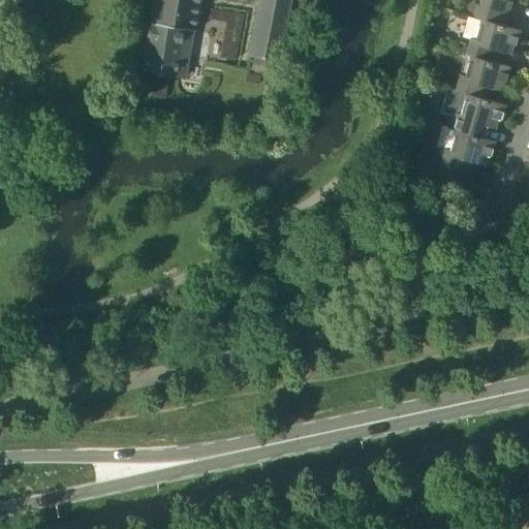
[(196,30),(200,0),(156,0),(145,71),(185,78),(188,57),(180,56),(184,28),(196,30)]
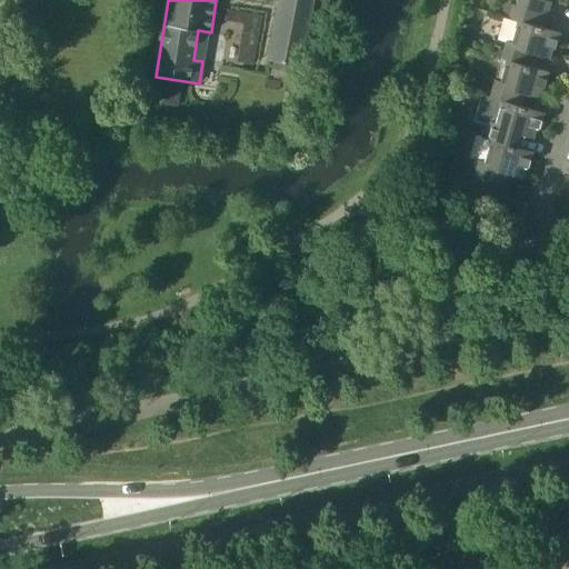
[(311,0),(279,0),(268,61),(299,67),(311,0)]
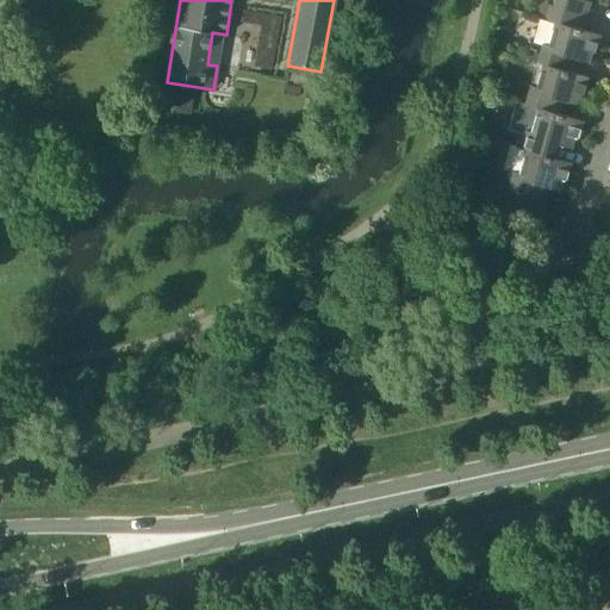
[(554,0),(554,6),(582,14),(585,1),(591,2),(584,0),(554,0)]
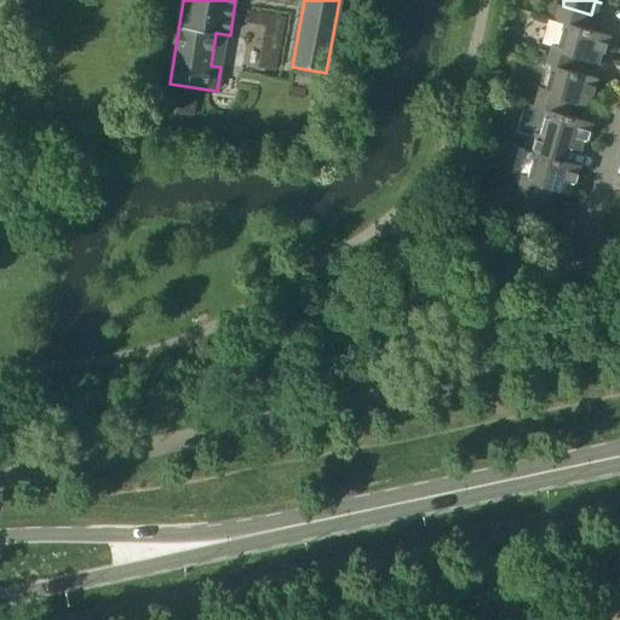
[(591,15),(563,6),(557,5),(554,19),(564,22),(592,30),(596,16),(591,15)]
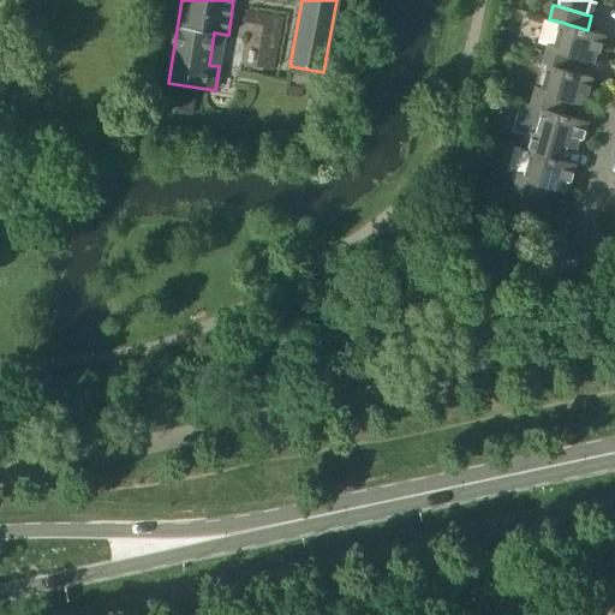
[(542,63),(547,65),(569,71),(573,58),(593,63),(597,52),(601,53),(605,35),(587,30),(560,22),(553,46),(547,45),(542,63)]
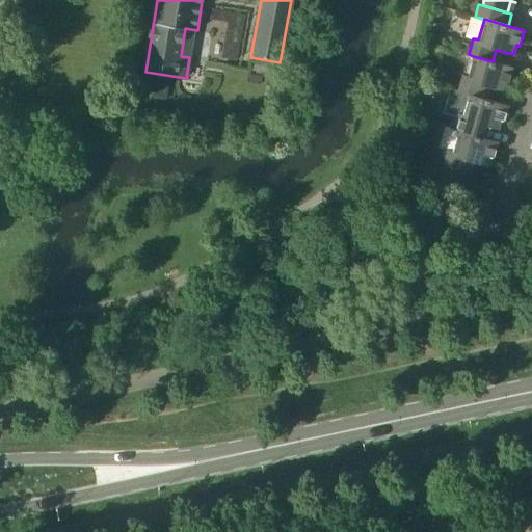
[(485,86),(503,90),(505,81),(508,82),(513,67),(493,61),(473,56),(468,76),(463,75),(458,91),(482,98),(485,86)]
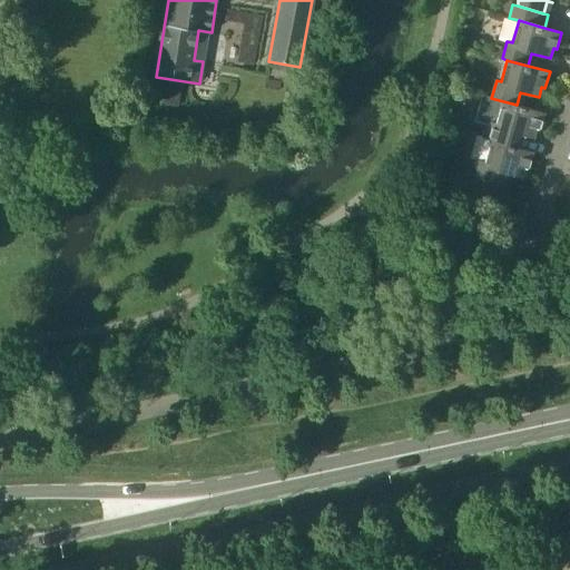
[(485,139),(491,140),(512,146),(516,134),(534,138),(537,128),(540,129),(544,112),(517,105),(491,98),(482,95),(475,121),(490,126),(485,139)]
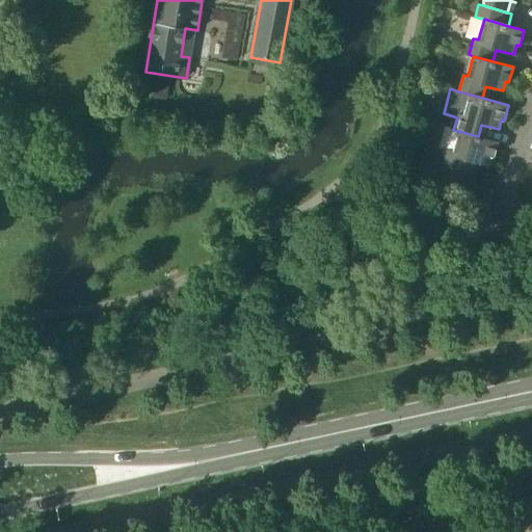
[(471,161),(487,165),(490,156),(494,157),(498,142),(478,136),(458,131),(452,151),(444,149),(435,177),(468,186),(471,174),(467,173),(471,161)]
